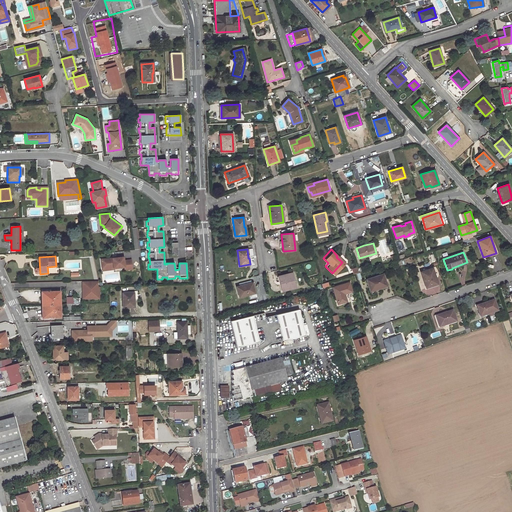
[(124,257),(101,260),(102,268),(114,267),(114,268),(125,267),(125,270),(133,269),(131,260),(124,260),(124,257)]
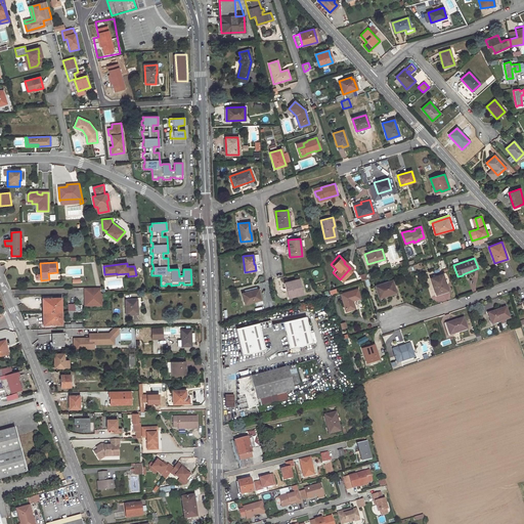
[(442,274),(431,278),(436,294),(446,291),(444,285),(445,284),(442,274)]
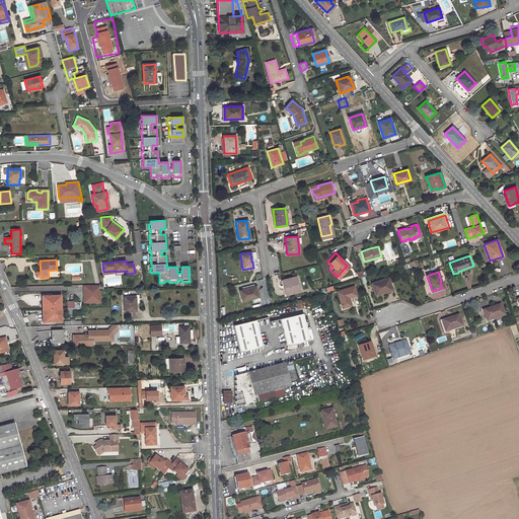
[(296,277),(282,280),(286,294),(299,291),(296,277)]
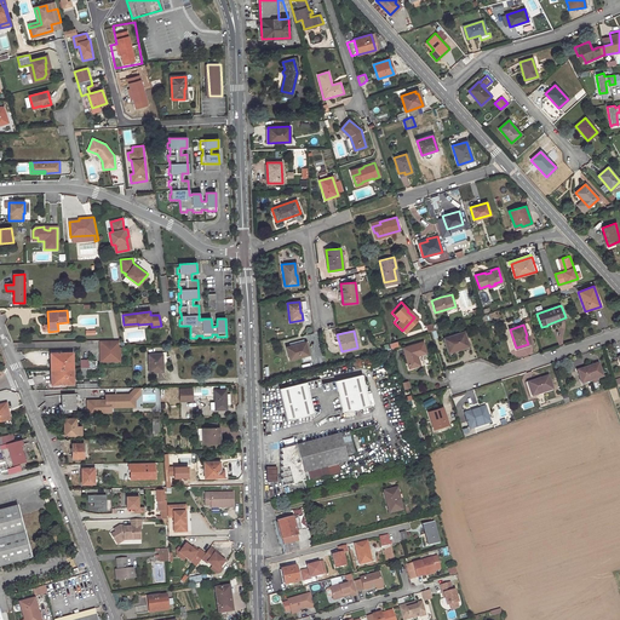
[(464,332),(443,339),(449,355),(464,350),(464,349),(469,346),(464,332)]
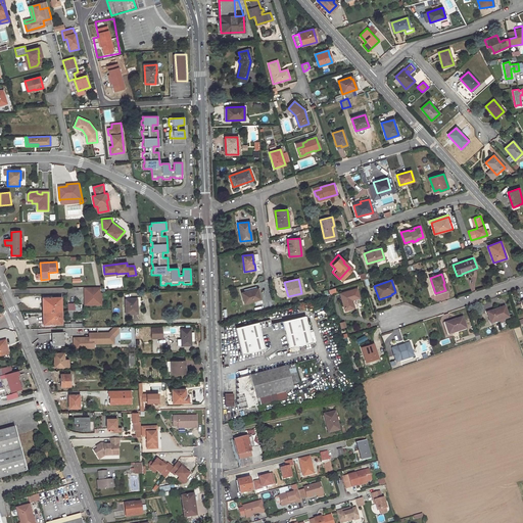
[(90,294),(85,295),(85,305),(101,304),(101,293),(100,293),(100,288),(90,288),(90,294)]
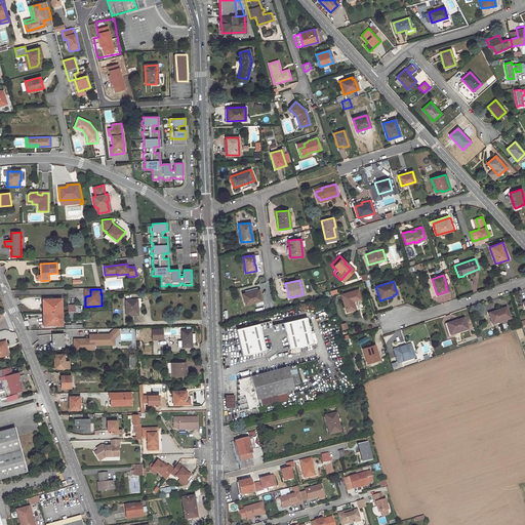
[(257,289),(242,293),(245,305),(260,300),(259,294),(258,294),(257,289)]
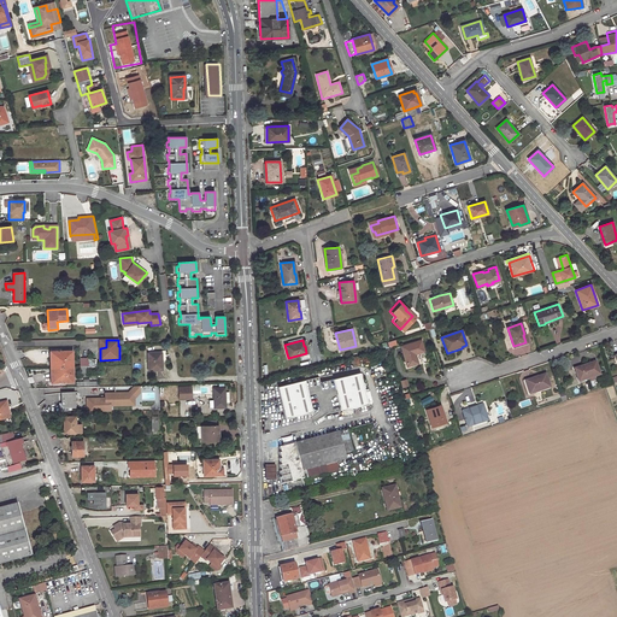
[(421,341),(401,347),(407,366),(418,363),(416,357),(415,357),(413,354),(415,354),(424,351),(421,341)]
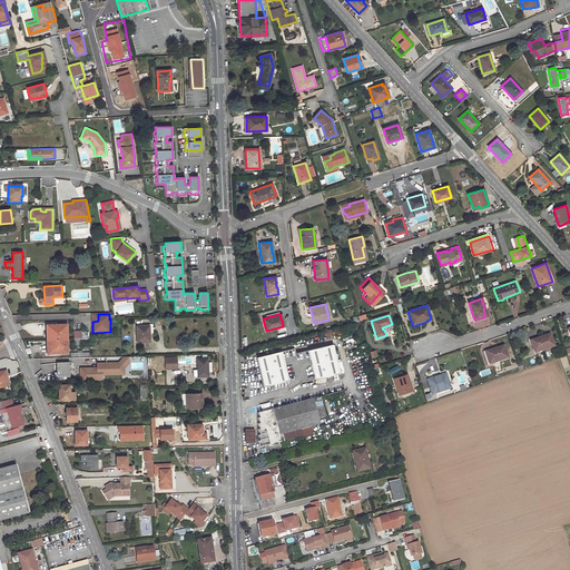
[(68,353),(67,324),(57,325),(53,325),(49,325),(50,354),(55,354),(58,354),(68,353)]
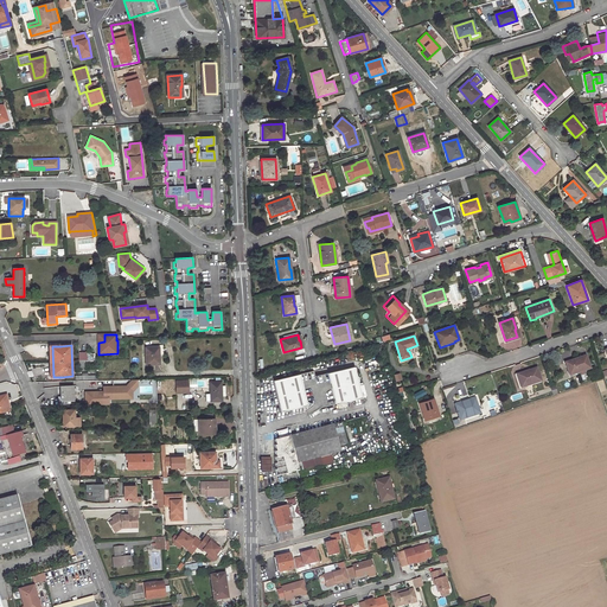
[(160,364),(159,347),(146,349),(147,365),(160,364)]
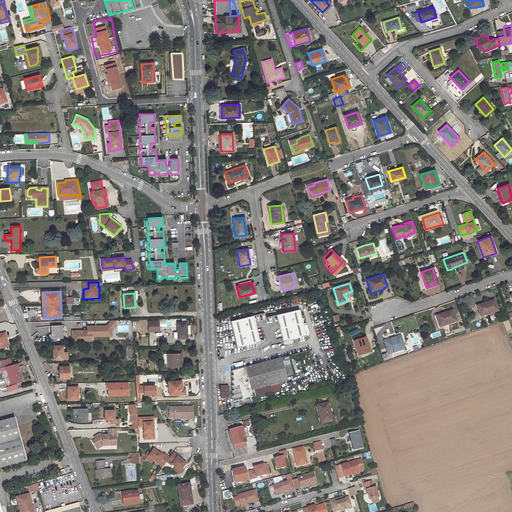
[(486,303),(477,306),(480,317),(489,314),(493,313),(498,311),(494,301),(490,302),(490,304),(488,304),(486,303)]
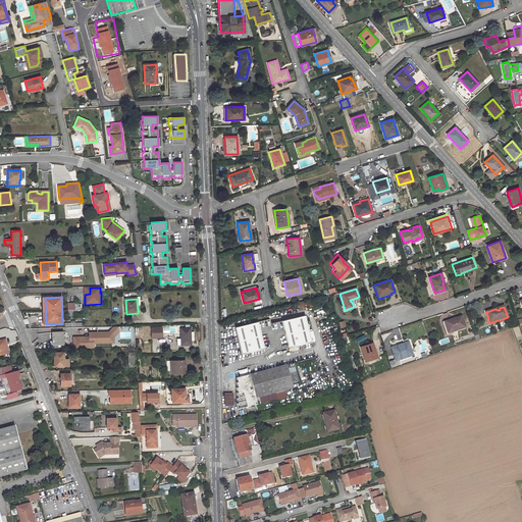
[(241,354),(275,346),(277,351),(311,342),(305,316),(270,324),(269,319),(235,327),(241,354)]
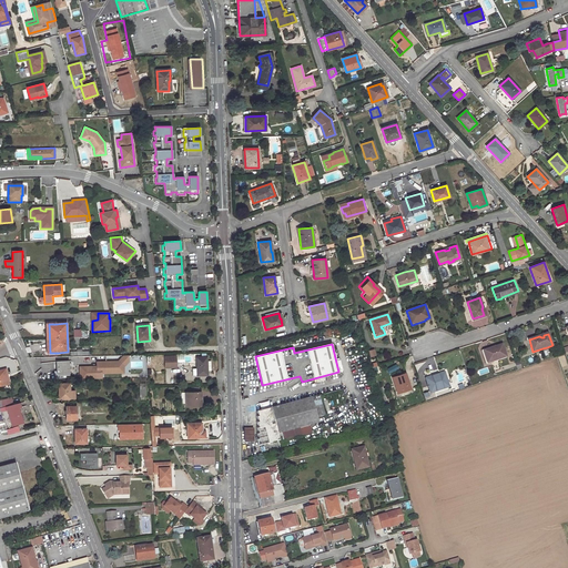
[(501,344),(484,351),(488,363),(506,357),(501,344)]
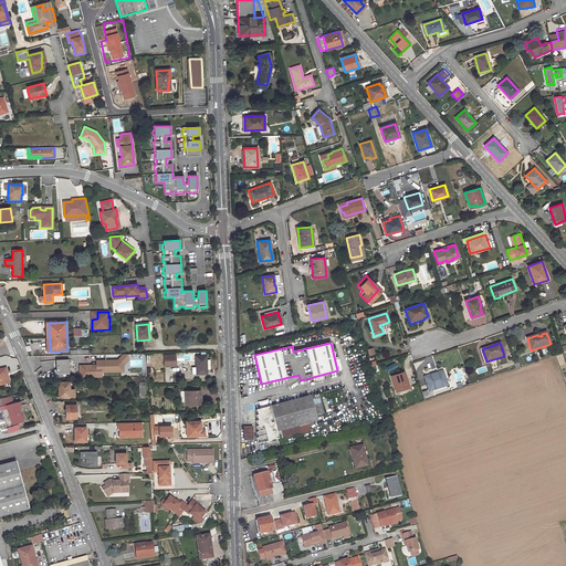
[(123,355),(118,360),(118,364),(121,364),(122,371),(123,371),(123,365),(128,360),(128,357),(124,357),(123,355)]
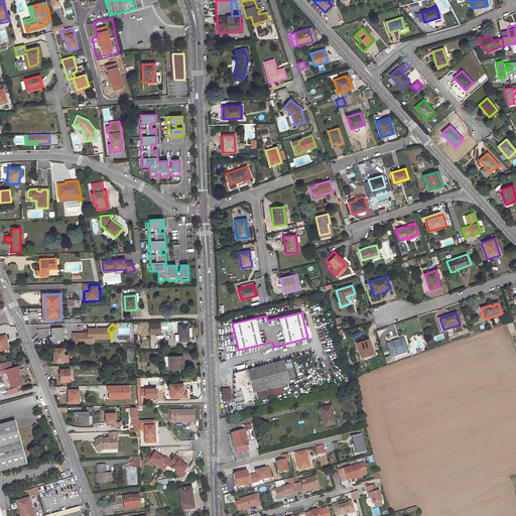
[(160,334),(160,324),(149,324),(150,334),(160,334)]
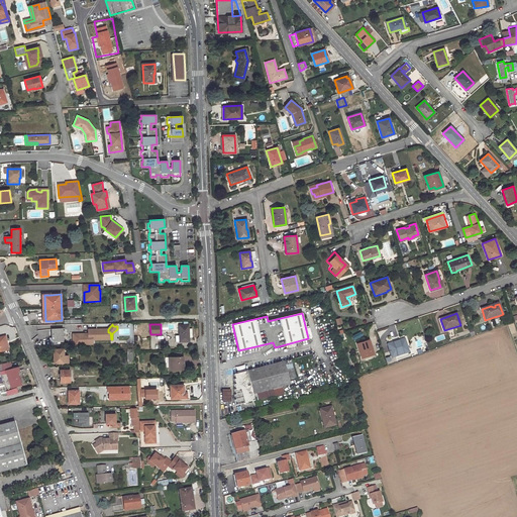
[(188,325),(179,325),(179,341),(189,341),(189,337),(189,328),(188,325)]
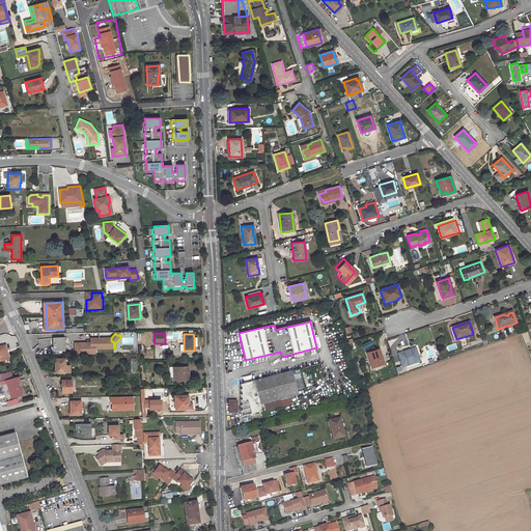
[(64,351),(64,337),(53,338),(53,347),(55,347),(55,351),(64,351)]
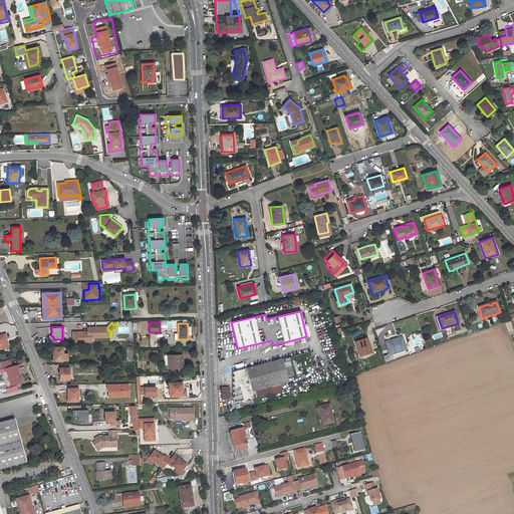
[(72,332),(72,343),(73,343),(77,343),(92,342),(92,337),(110,337),(109,330),(107,330),(107,327),(87,327),(87,331),(72,332)]
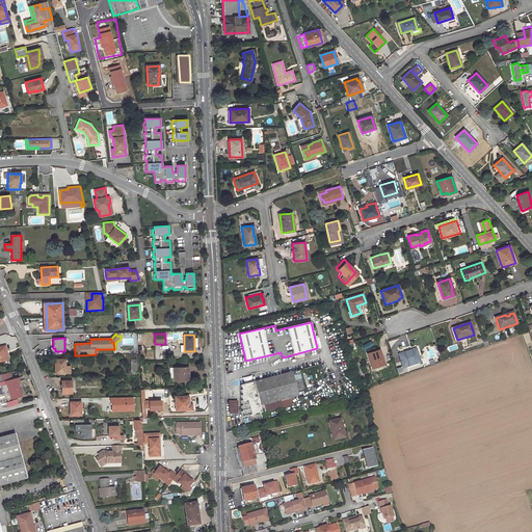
[(399,354),(416,349),(416,346),(398,351),(399,354)]
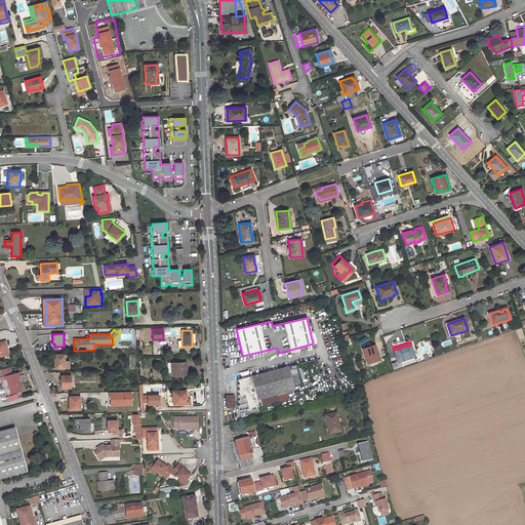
[(410,345),(394,350),(398,361),(398,363),(415,357),(410,345)]
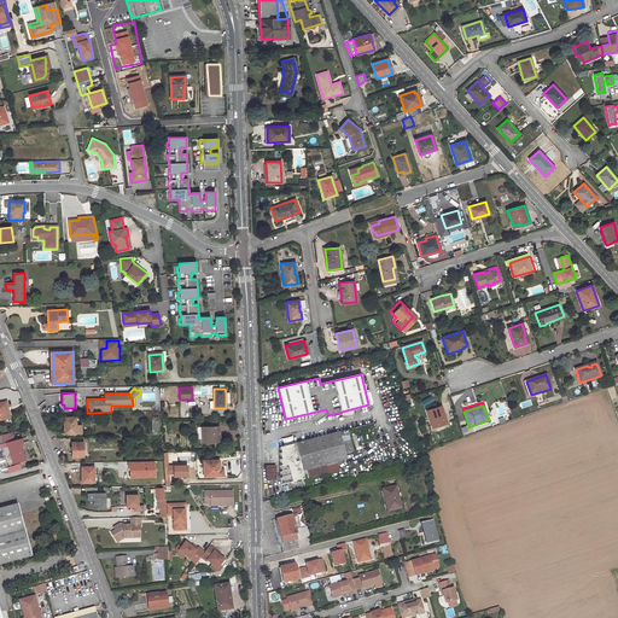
[(439,407),(427,410),(432,427),(447,423),(444,415),(443,415),(439,407)]
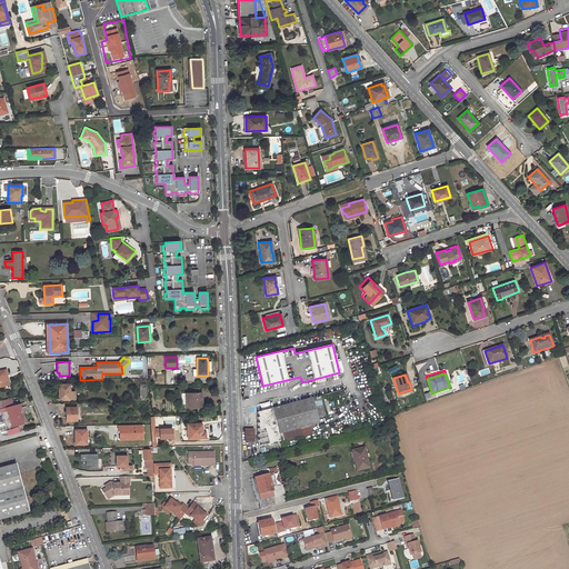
[(70,391),(70,385),(59,385),(59,400),(70,399),(70,391)]
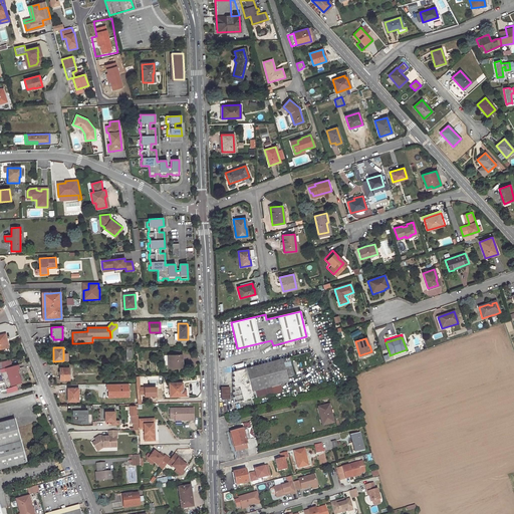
[(181,366),(181,355),(180,355),(173,355),(164,355),(165,363),(169,363),(169,367),(181,366)]
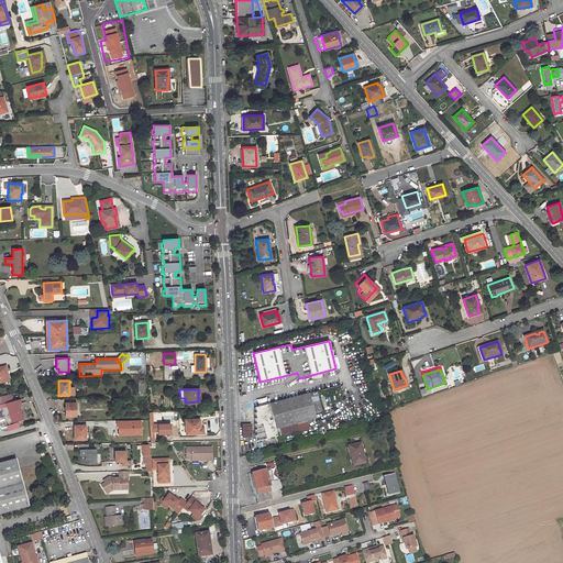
[(317,392),(268,405),(275,430),(315,419),(313,414),(321,411),(317,392)]
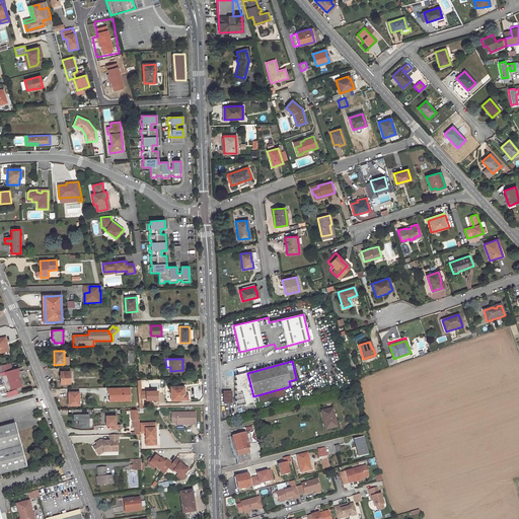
[(20,372),(19,368),(6,372),(11,389),(20,386),(16,373),(20,372)]
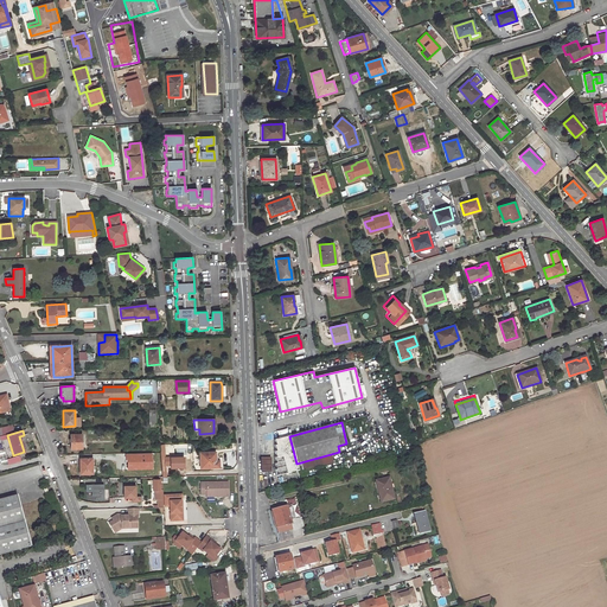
[(82,449),(82,435),(71,435),(71,449),(82,449)]
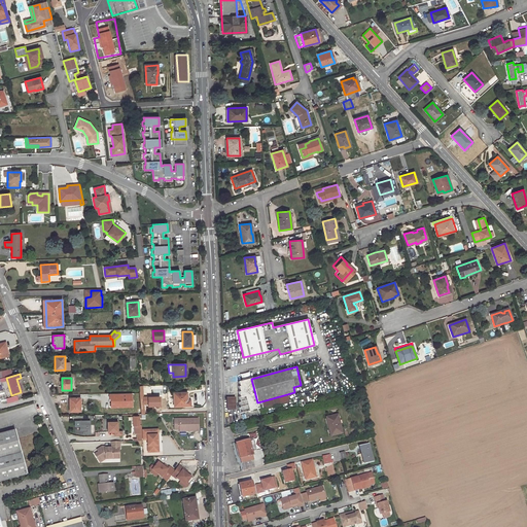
[(251,379),(238,382),(240,387),(239,387),(240,392),(239,392),(240,397),(239,397),(240,402),(239,403),(240,409),(239,409),(240,414),(259,409),(257,402),(251,379)]
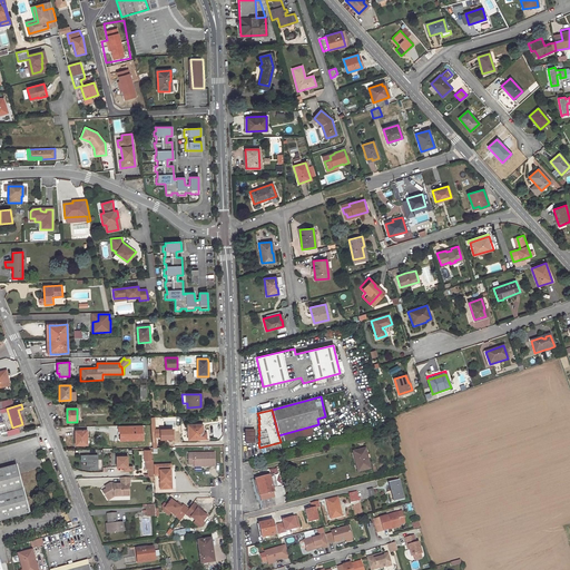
[(208,442),(208,430),(203,430),(202,425),(187,425),(188,440),(200,440),(200,442),(208,442)]
